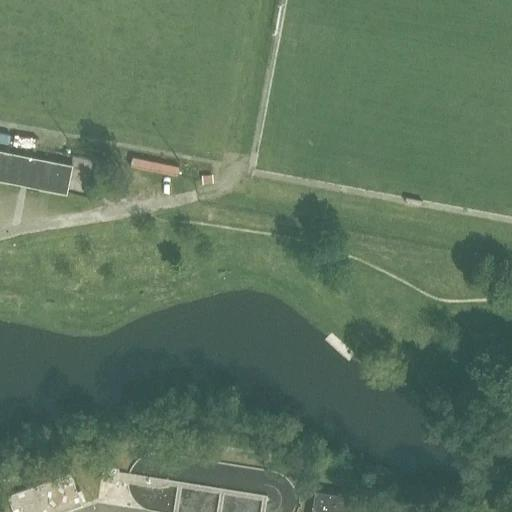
[(72,164),(0,149),(0,179),(66,193),(72,164)]
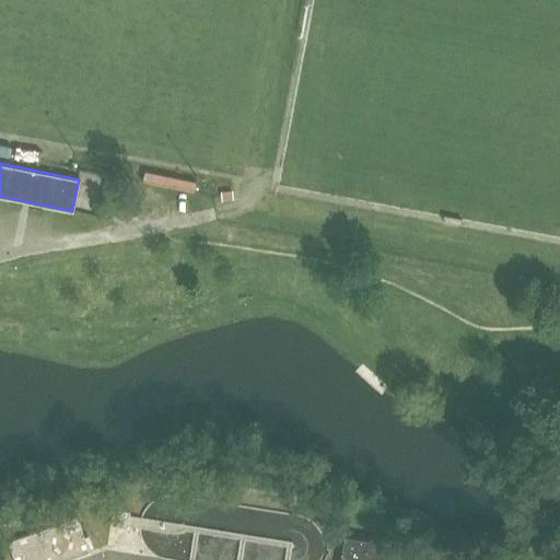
[(175,552),(229,559),(314,559),(322,552),(325,536),(321,525),(305,515),(168,497),(151,506),(143,520),(144,534),(155,546),(175,552)]
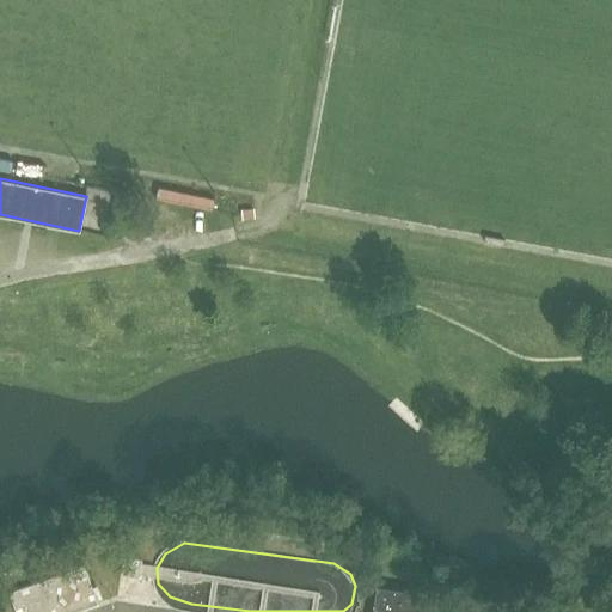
[(139,579),(142,560),(124,556),(121,575),(139,579)]
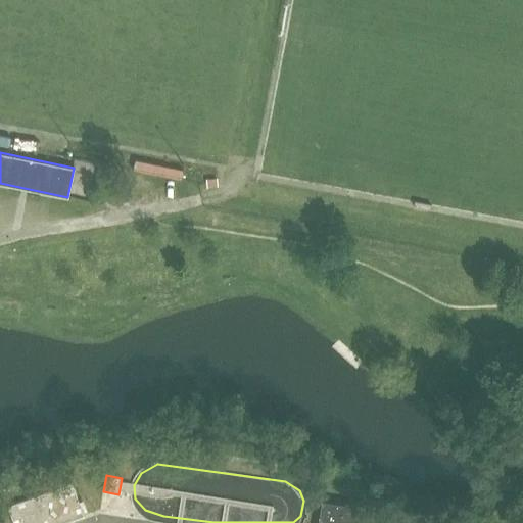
[(72,483),(7,506),(12,522),(63,522),(84,516),(72,483)]
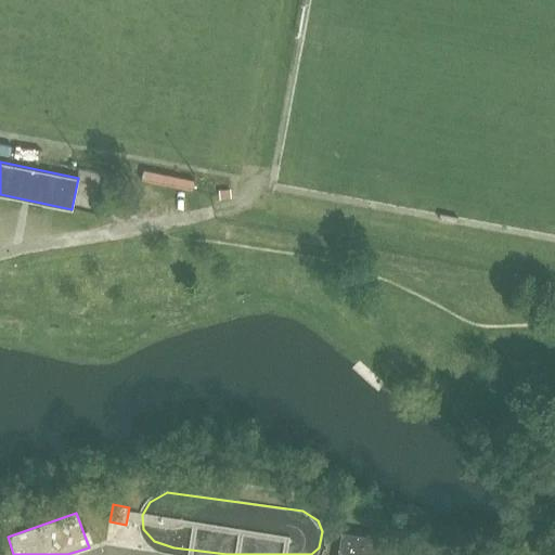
[(340,531),(336,554),(382,554),(385,538),(340,531)]
